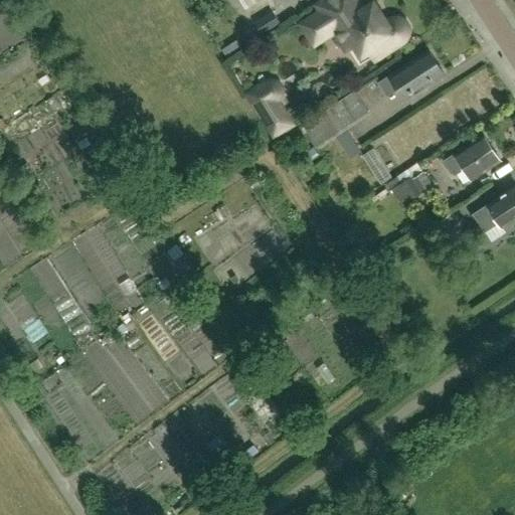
[(236,0),(243,12),(260,3),(258,0),(236,0)]
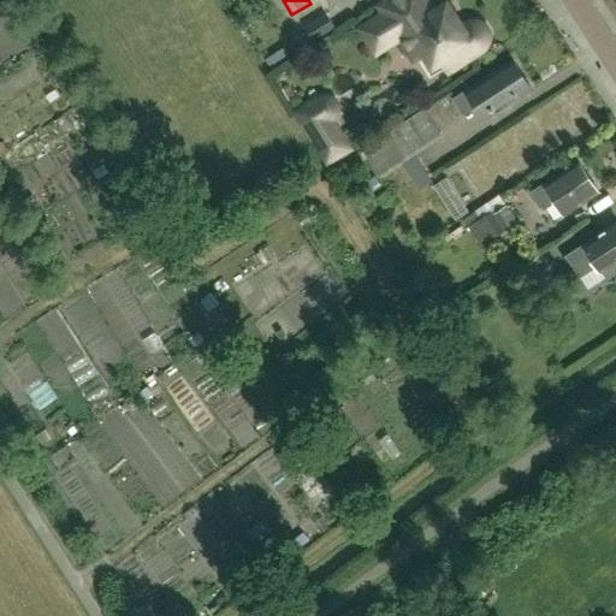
[(415,60),(422,55),(433,71),(444,64),(448,71),(481,49),(485,46),(487,41),(487,35),(485,30),(481,25),(477,24),(471,23),(466,25),(455,33),(449,24),(451,22),(452,18),(452,15),(451,12),(449,10),(446,9),(443,9),(439,10),(433,13),(425,0),(391,0),(380,7),(385,15),(361,30),(375,52),(400,37),(415,60)]
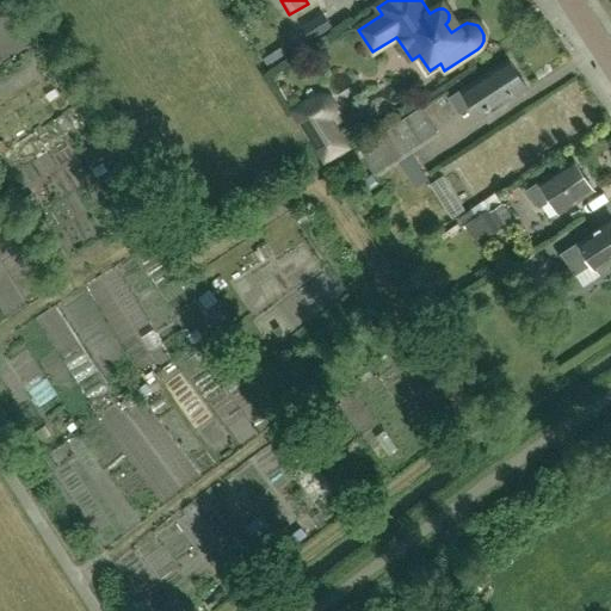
[(306,16),(309,22),(301,26),(303,30),(290,38),(291,41),(283,47),(289,56),(310,43),(333,29),(323,13),(320,14),(316,8),(306,16)]
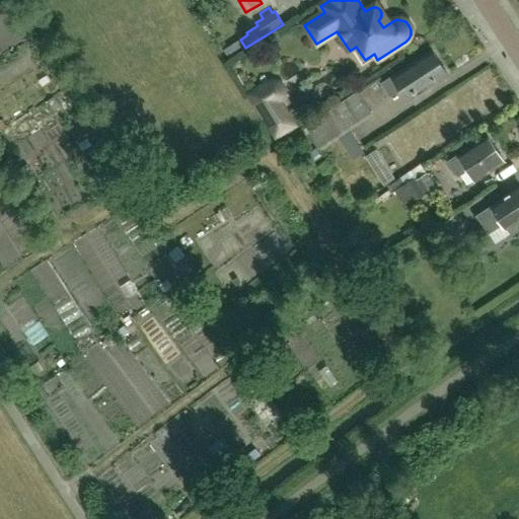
[(401,89),(409,100),(448,75),(432,50),(391,76),(392,77),(382,83),(390,96),(394,93),(395,93),(401,89)]
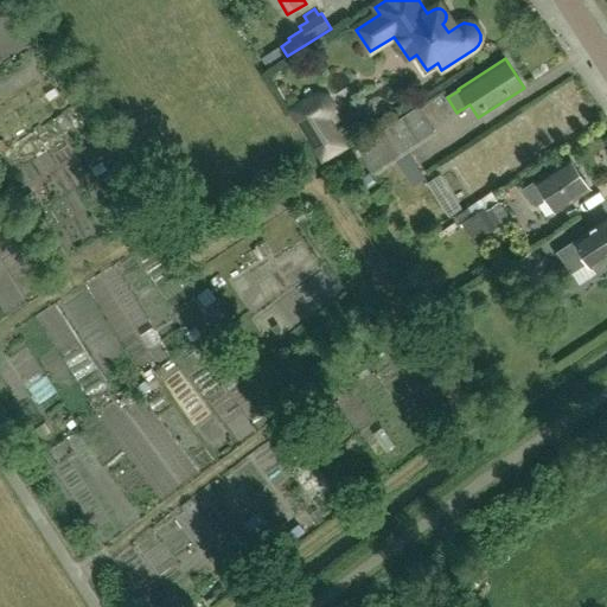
[(288,109),(321,164),(349,146),(332,117),(333,114),(336,112),(336,104),(333,100),(330,95),(325,91),(319,91),(313,93),(288,109)]
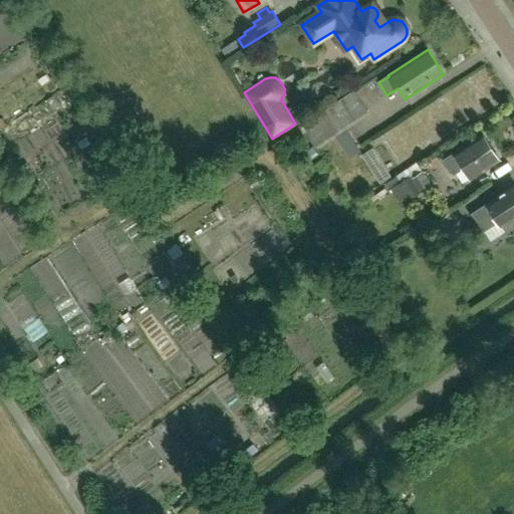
[(361,151),(347,129),(369,113),(354,90),(302,125),(317,149),(335,137),(349,158),(361,151)]
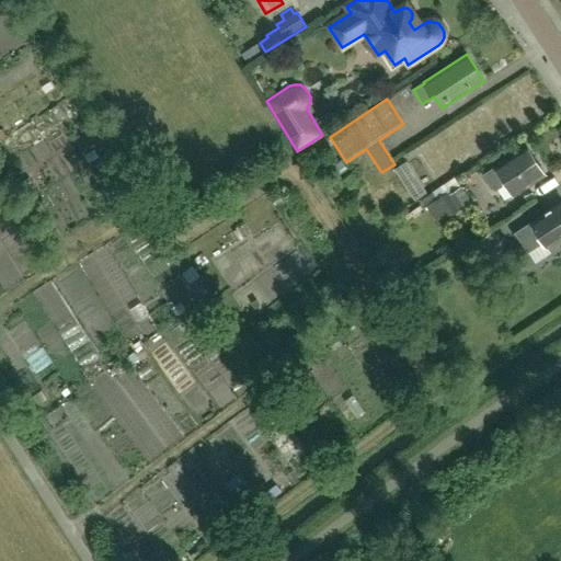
[(545,175),(526,146),(495,165),(495,167),(484,174),(494,190),(505,182),(514,195),(545,175)]
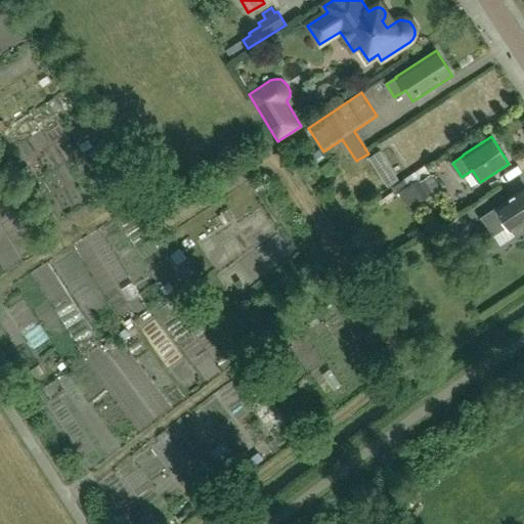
[(426,193),(429,198),(440,189),(431,175),(419,182),(420,183),(411,188),(419,200),(426,193)]
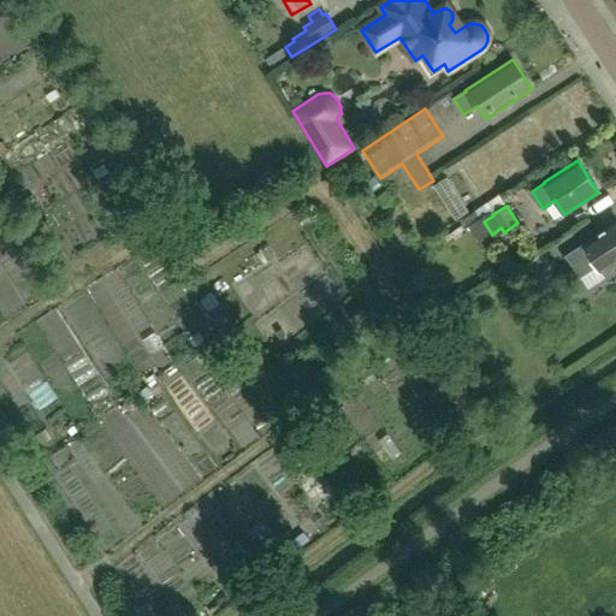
[(600,273),(615,264),(615,221),(566,255),(580,278),(597,267),(600,273)]
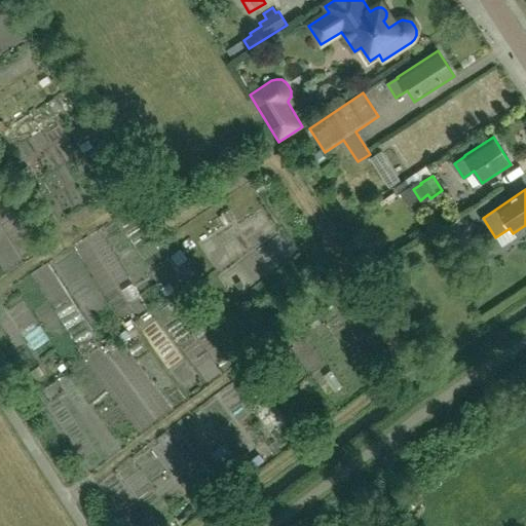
[(462,218),(445,229),(451,238),(444,243),(453,257),(460,252),(460,253),(473,246),(464,233),(470,229),(462,218)]
